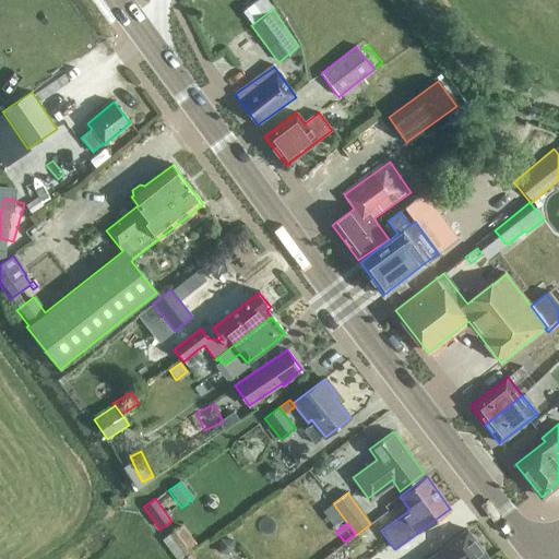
[(180,526),(166,537),(162,540),(175,558),(182,558),(197,548),(180,526)]
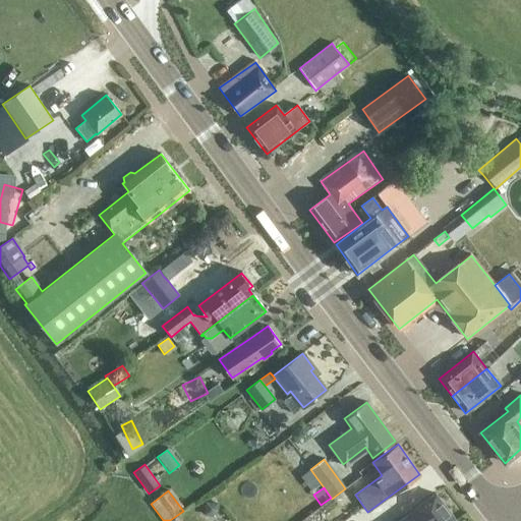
[(415,510),(400,520),(455,520),(456,520),(435,494),(415,509),(415,510)]
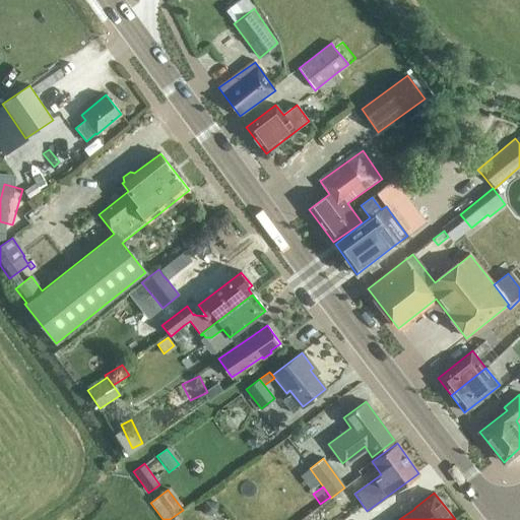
[(210,517),(216,512),(216,511),(216,505),(216,504),(215,504),(205,503),(204,503),(204,504),(202,514),(202,516),(204,516),(209,517),(210,517)]
